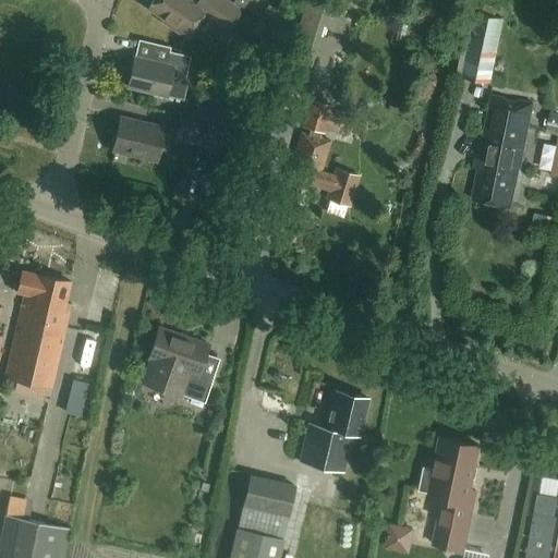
[(227,0),(153,0),(147,8),(164,19),(161,22),(186,38),(202,14),(227,31),(241,9),(227,0)]
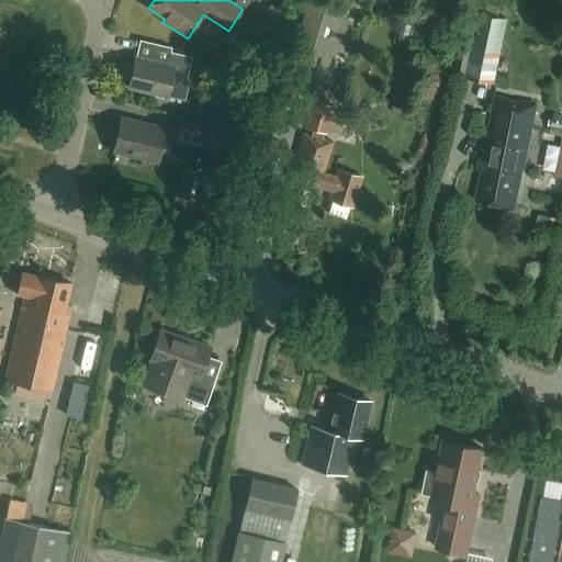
[(308,0),(290,65),(312,71),(333,1),(328,0),(308,0)]
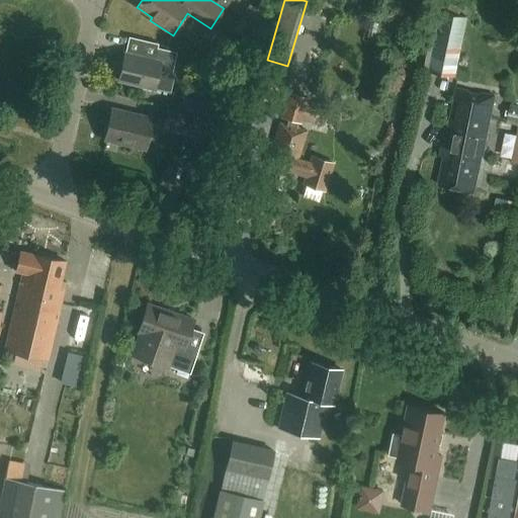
[(261,13),(249,6),(243,16),(254,23),(261,13)]
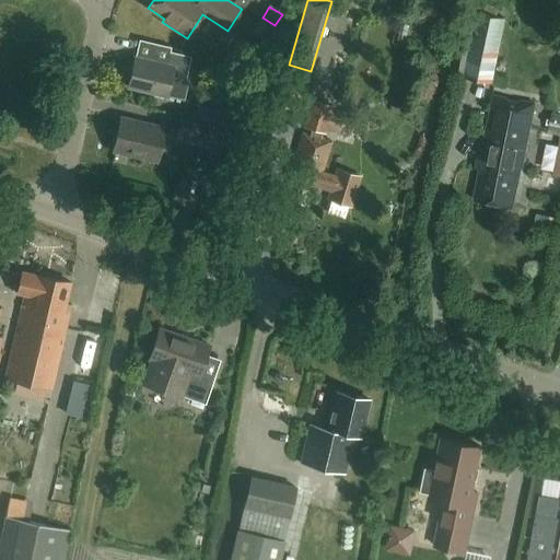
[(465,78),(492,83),(505,18),(478,12),(465,78)]
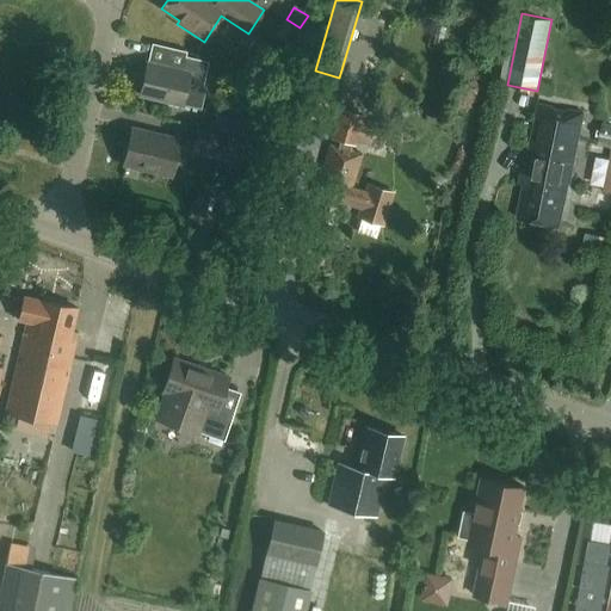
[(297,35),(287,23),(276,32),(287,44),(297,35)]
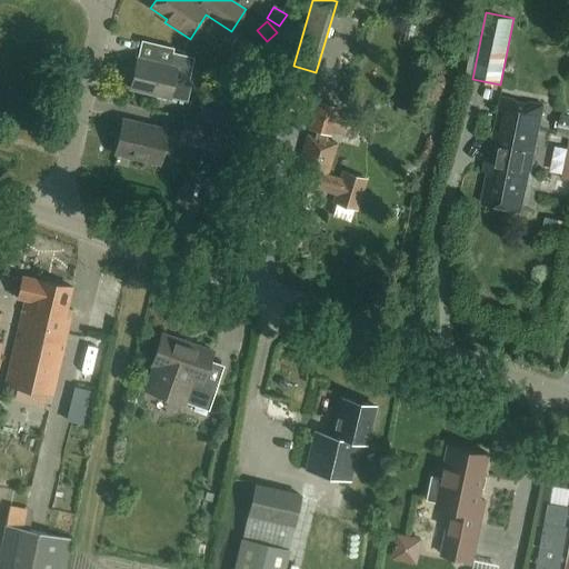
[(130,88),(169,98),(187,101),(191,80),(189,80),(195,57),(172,52),(169,66),(137,58),(130,88)]
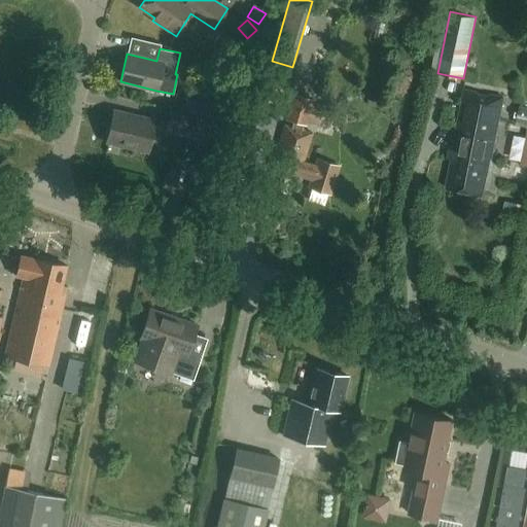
[(450,160),(451,160),(446,187),(483,195),(490,159),(491,159),(503,98),(464,90),(450,160)]
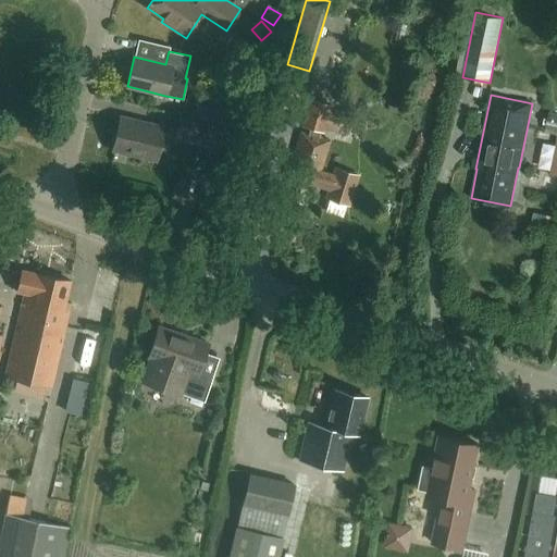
[(332,135),(341,108),(309,99),(300,126),(332,135)]
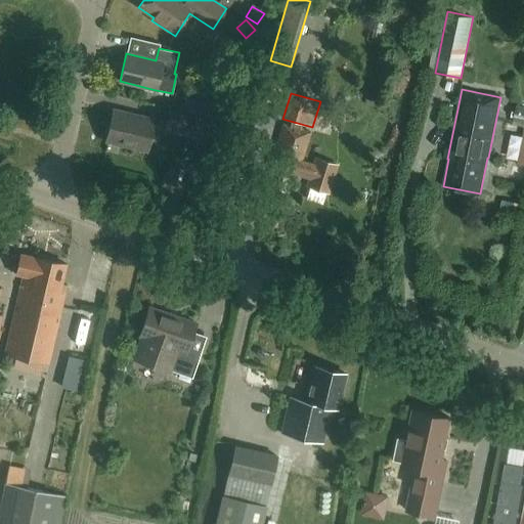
[(185,97),(182,110),(209,117),(212,104),(185,97)]
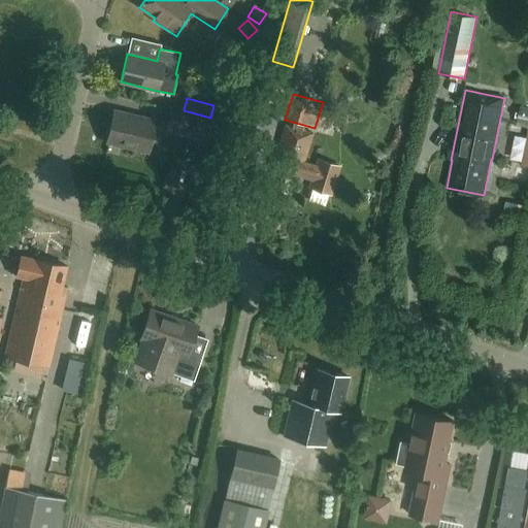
[(527,107),(520,105),(516,125),(527,127),(527,107)]
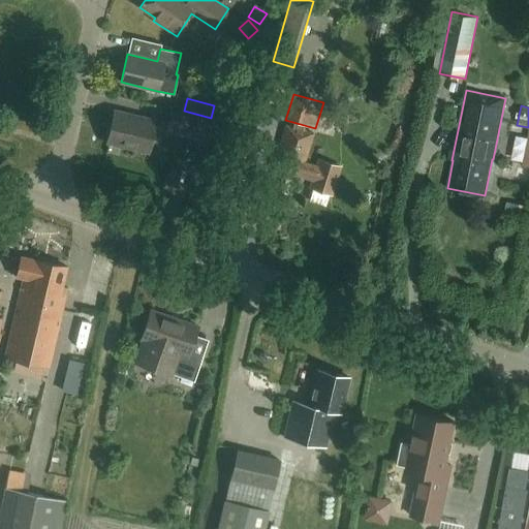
[(208,120),(196,117),(196,116),(170,110),(166,126),(193,132),(193,131),(205,134),(208,120)]
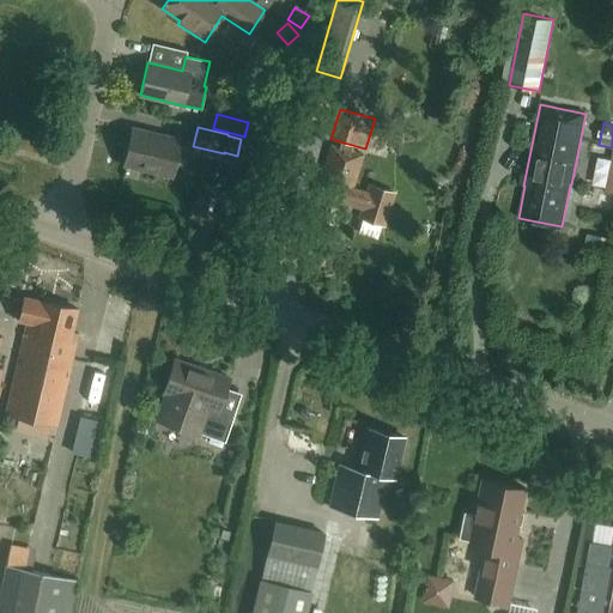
[(173,176),(181,139),(132,128),(123,165),(173,176)]
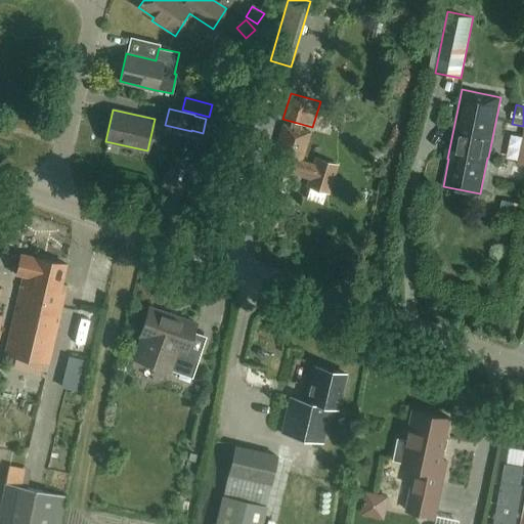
[(295,185),(297,175),(309,179),(307,186),(329,192),(337,165),(315,159),(313,165),(301,162),(310,132),(282,124),(267,175),(272,176),(269,185),(287,190),(289,183),(295,185)]
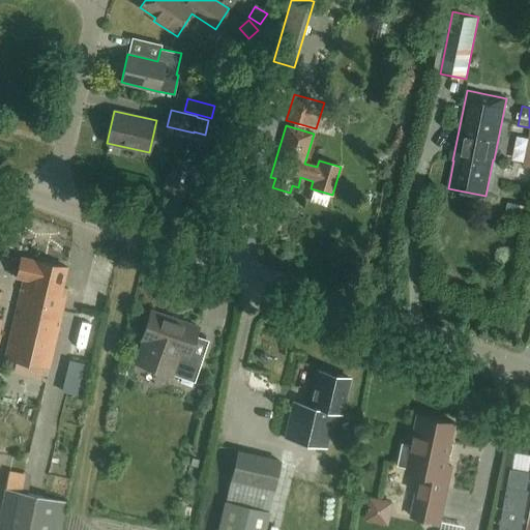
[(24,278),(5,358),(49,367),(65,296),(60,295),(66,267),(34,260),(21,257),(16,276),(24,278)]
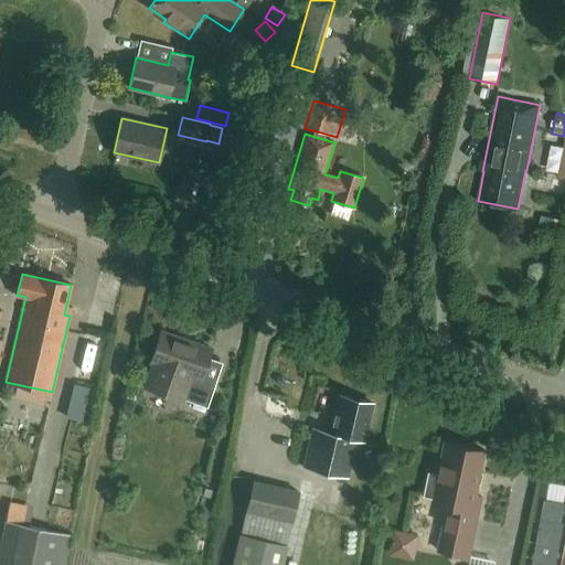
[(0,338),(3,340),(13,296),(0,292),(0,338)]
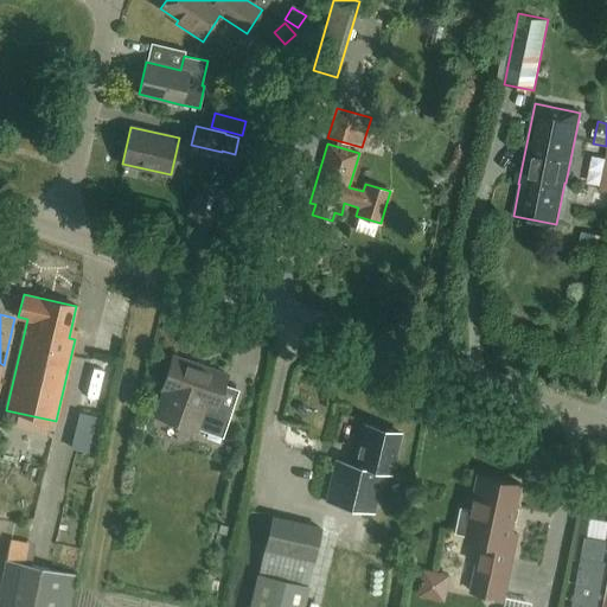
[(160,389),(163,390),(154,415),(196,428),(222,438),(231,411),(216,406),(227,374),(173,356),(160,389)]
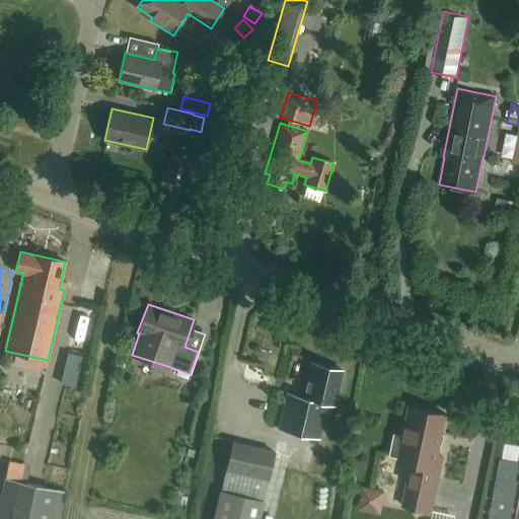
[(342,369),(311,362),(303,396),(287,392),(278,429),(319,439),(327,402),(334,403),(342,369)]
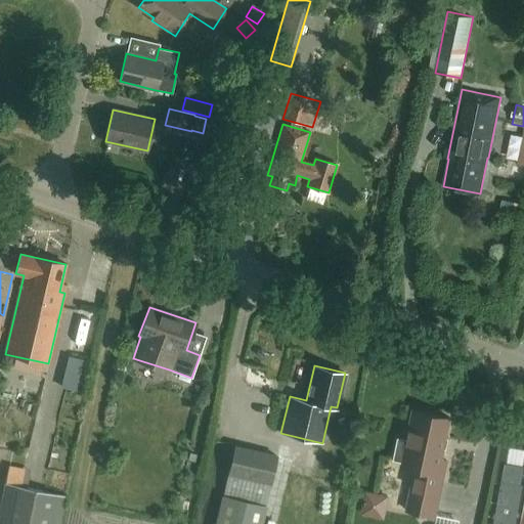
[(449,418),(413,410),(407,440),(398,438),(393,461),(402,462),(401,466),(419,470),(417,479),(413,478),(407,511),(435,517),(446,461),(441,460),(449,418)]
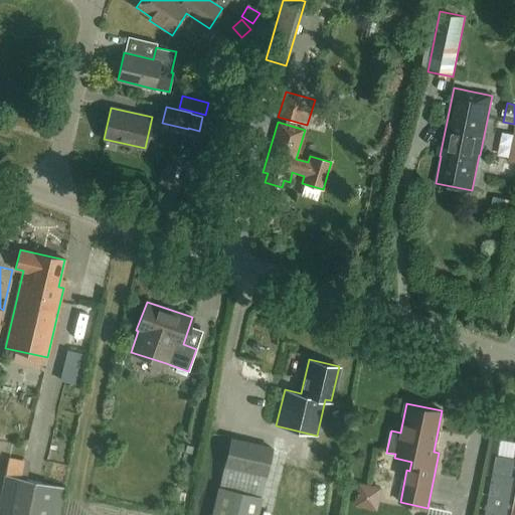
[(267,477),(274,447),(230,437),(223,466),(267,477)]
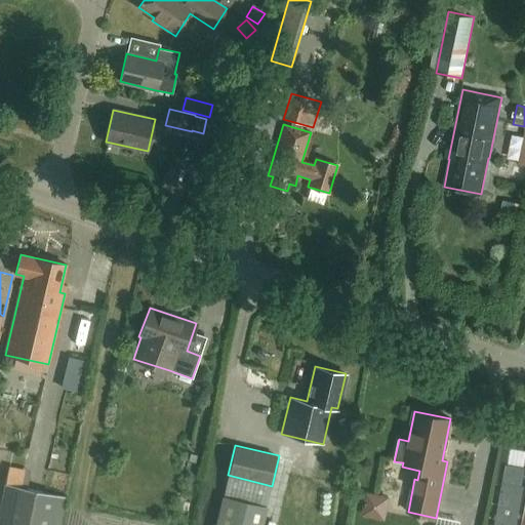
[(494,524),(524,524),(524,486),(522,486),(524,470),(524,467),(506,463),(494,524)]
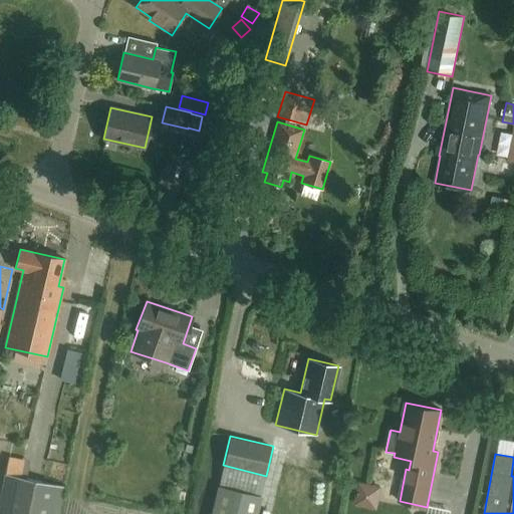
[(0,513),(57,513),(63,486),(5,473),(0,494),(0,513)]
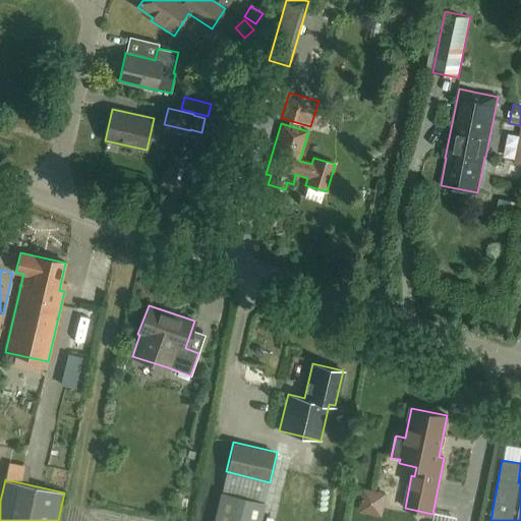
[(363,486),(364,504),(388,503),(387,486),(363,486)]
